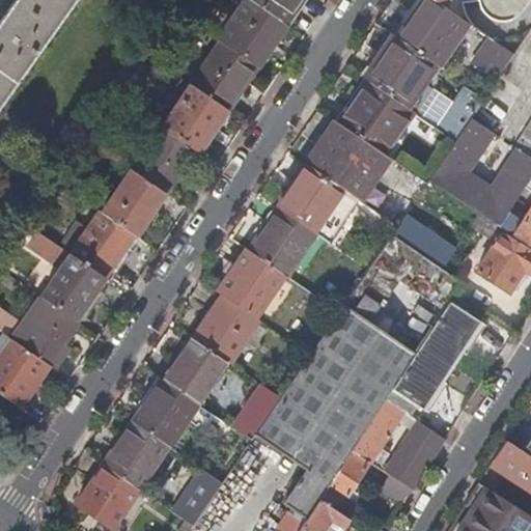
[(15,0),(0,21),(0,102),(72,0),(15,0)]
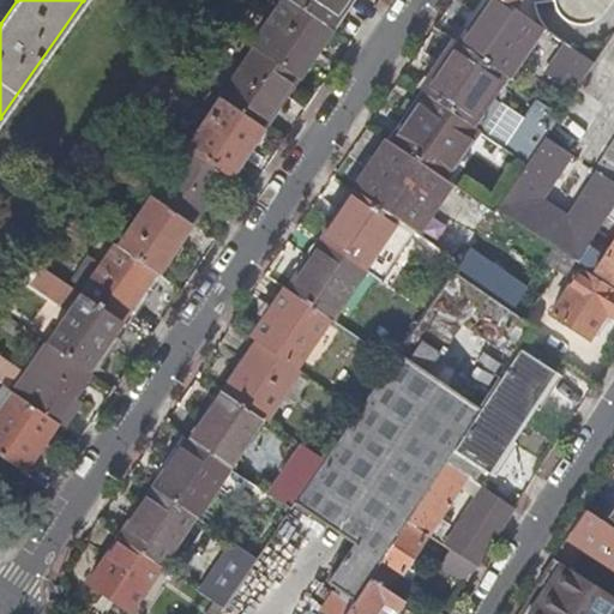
[(298,78),(332,28),(292,0),(286,0),(253,48),(298,78)]
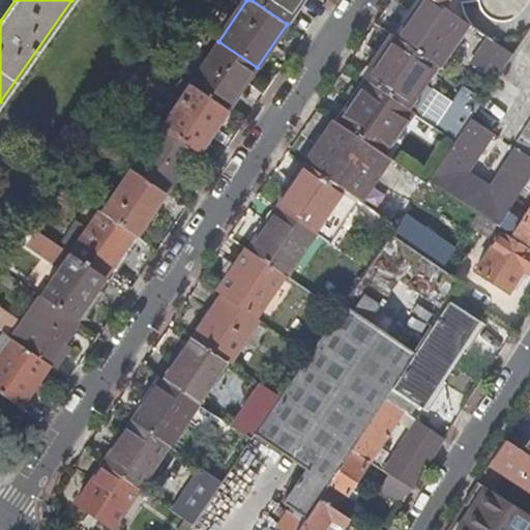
[(252,0),(287,24),(301,0),(252,0)]
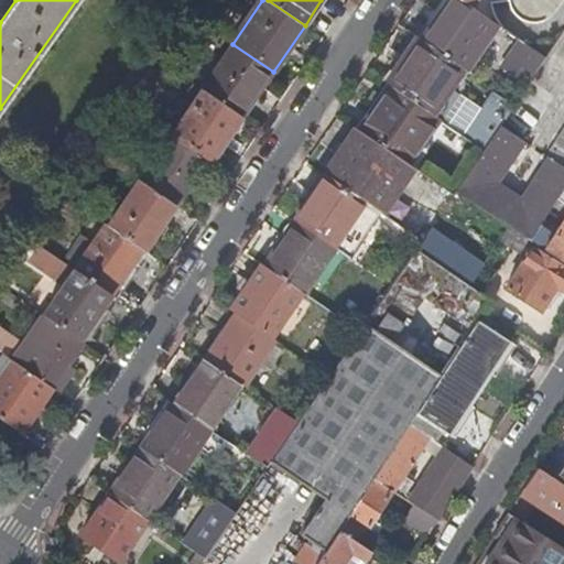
[(496,22),(474,7),(464,0),(444,0),(420,36),(465,67),(496,22)]
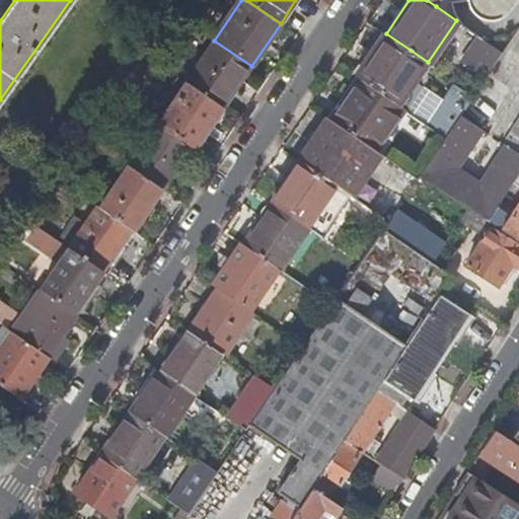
[(432,65),(461,23),(456,20),(428,62),(432,65)]
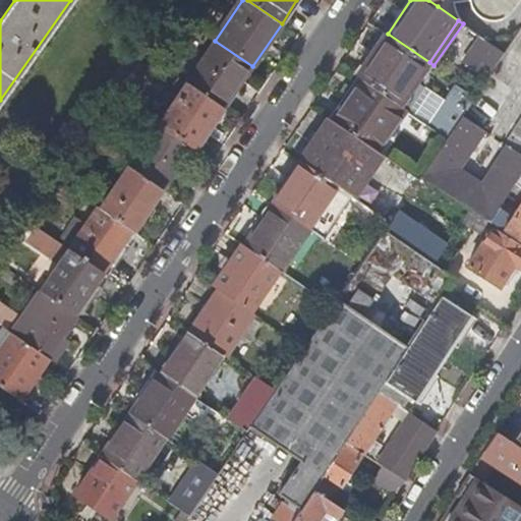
[(520,31),(506,53),(477,95),(453,131),(449,137),(422,176),(471,210),(489,222),(520,173),(520,31)]
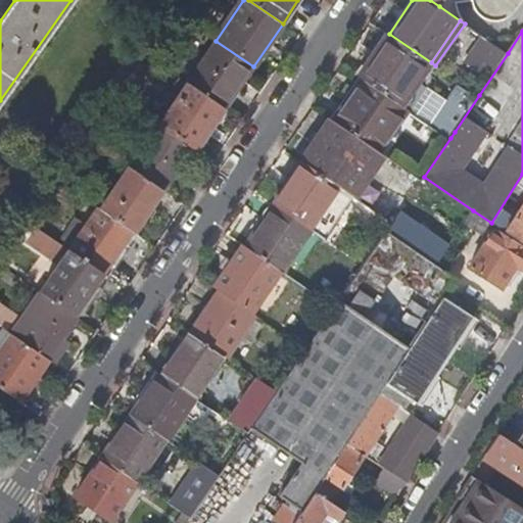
[(431,62),(389,34),(360,76),(364,79),(402,104),(431,62)]
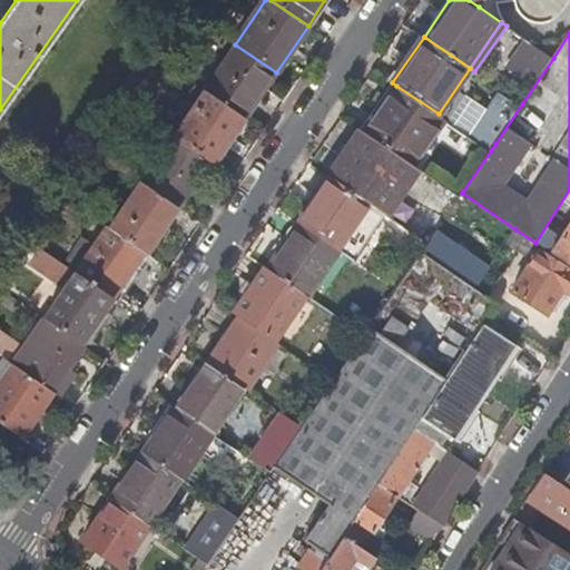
[(160,48),(153,42),(146,52),(154,57),(160,48)]
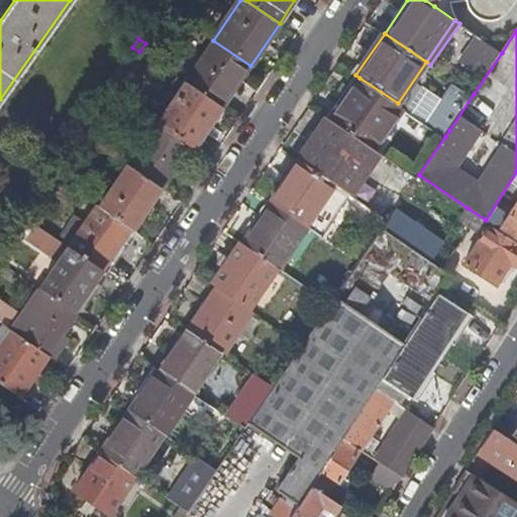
[(222,107),(250,66),(213,40),(185,82),(222,107)]
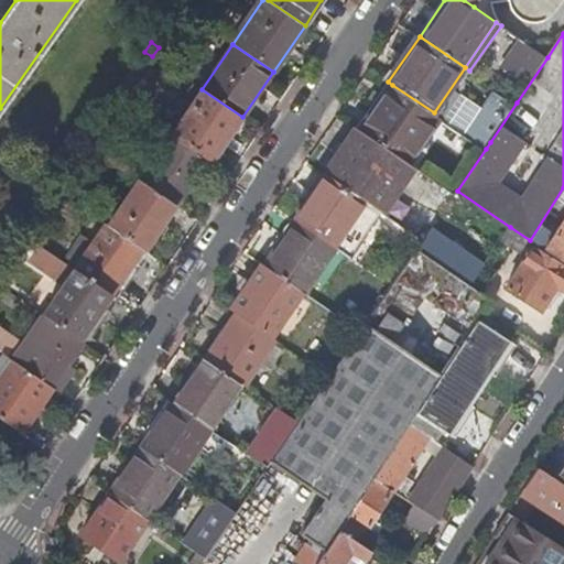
[(408,162),(438,116),(434,112),(392,85),(361,130),(408,162)]
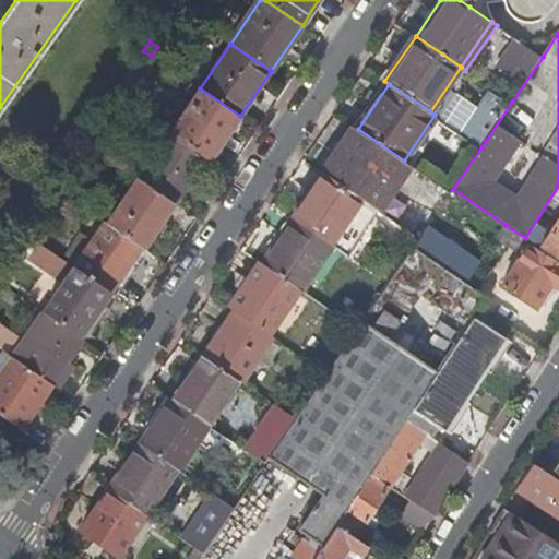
[(240,116),(200,88),(169,133),(182,142),(206,158),(210,161),(240,116)]
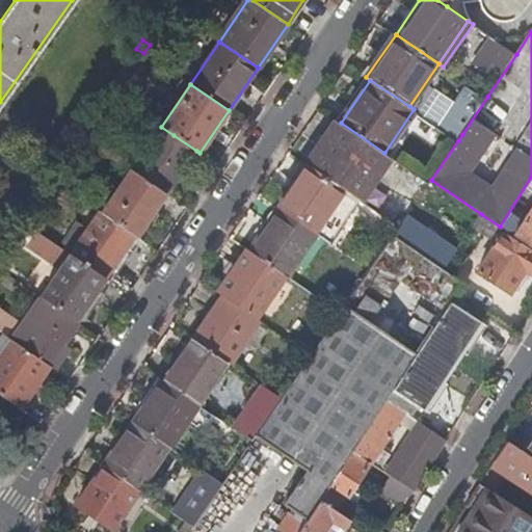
[(430,84),(415,107),(442,125),(445,122),(457,102),(430,84)]
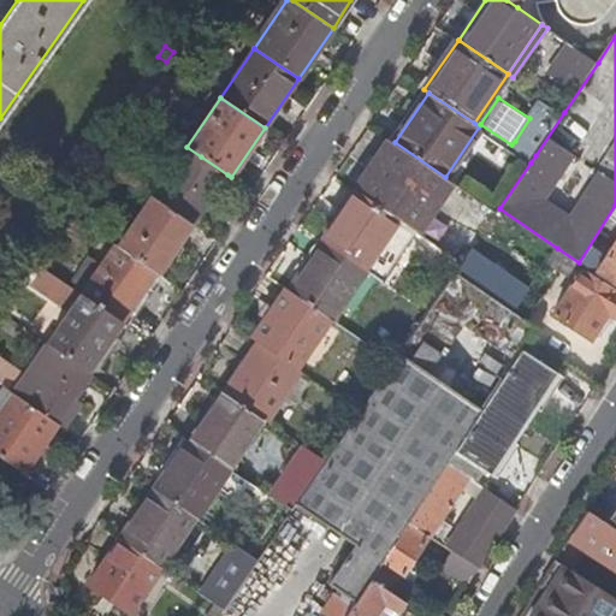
[(535,155),(564,112),(543,98),(529,118),(515,141),(535,155)]
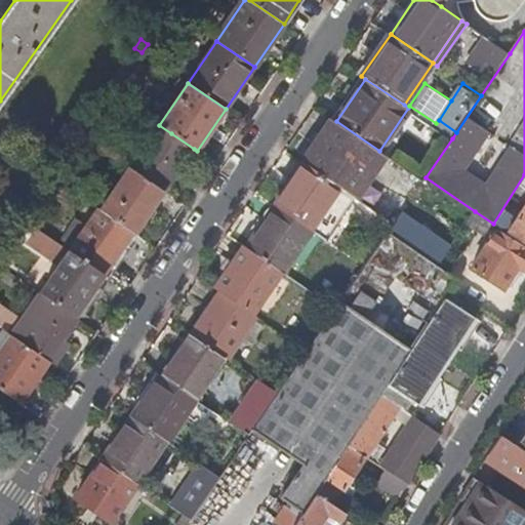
[(386,155),(379,151),(336,121),(332,119),(304,161),(341,188),(357,198),(386,155)]
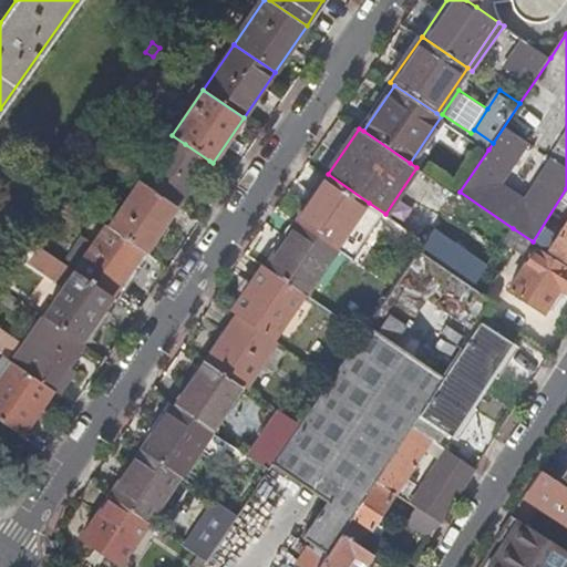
[(209,161),(185,144),(153,191),(177,207),(209,161)]
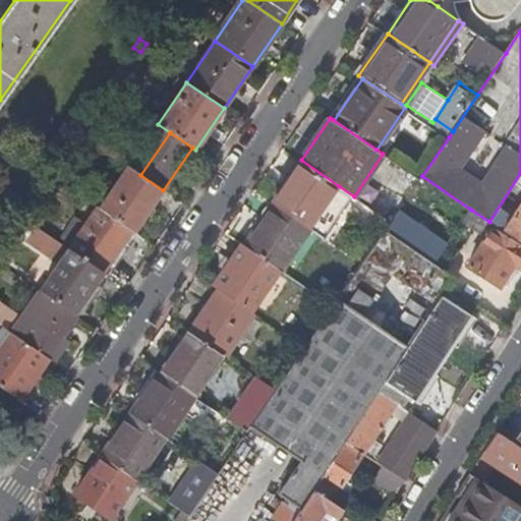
[(310,227),(339,186),(301,160),(273,201),(275,204),(310,227)]
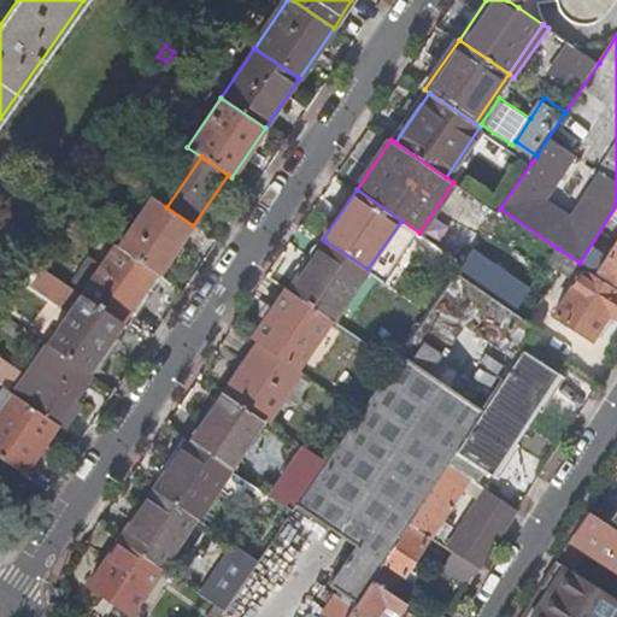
[(193,225),(166,207),(153,198),(119,247),(157,272),(160,274),(193,225)]
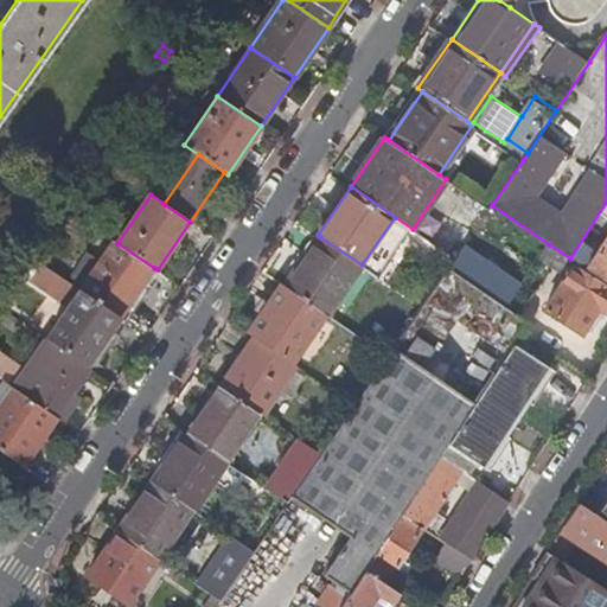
[(606,234),(585,267),(606,281),(606,234)]
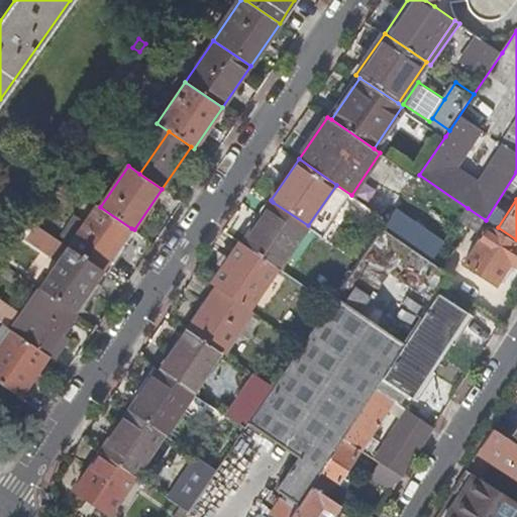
[(28,202),(19,214),(29,221),(37,208),(28,202)]
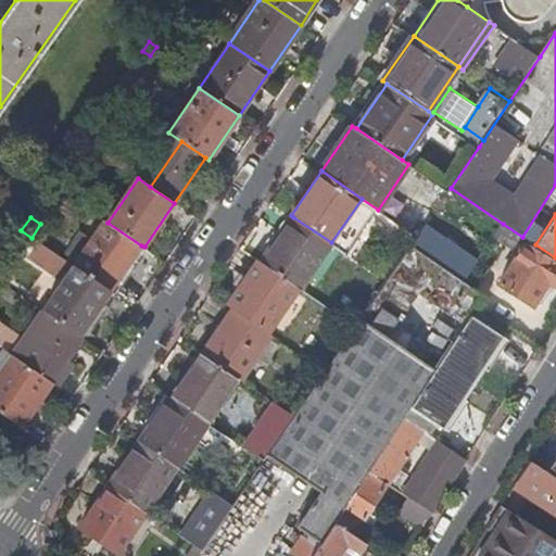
[(302,289),(332,244),(331,242),(293,217),(263,262),(301,288),(302,289)]
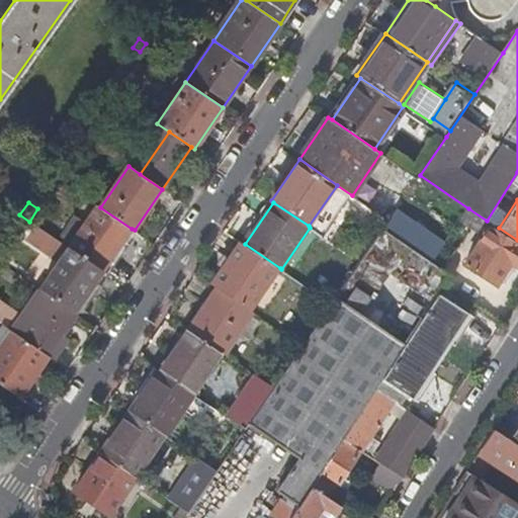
[(100,207),(98,206),(85,225),(74,217),(58,241),(69,248),(103,270),(132,229),(100,207)]
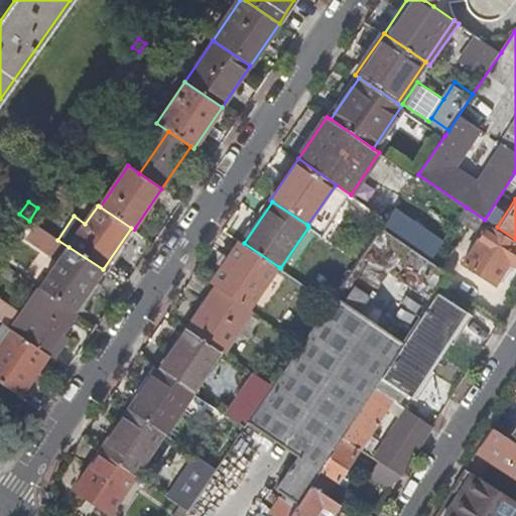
[(477,231),(485,220),(467,208),(459,219),(477,231)]
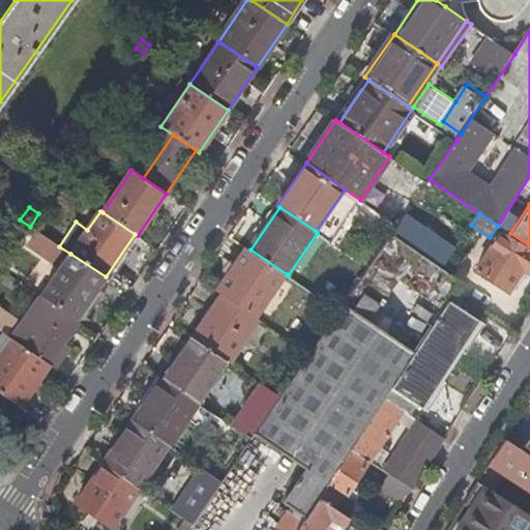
[(392,234),(442,268),(454,249),(405,215),(392,234)]
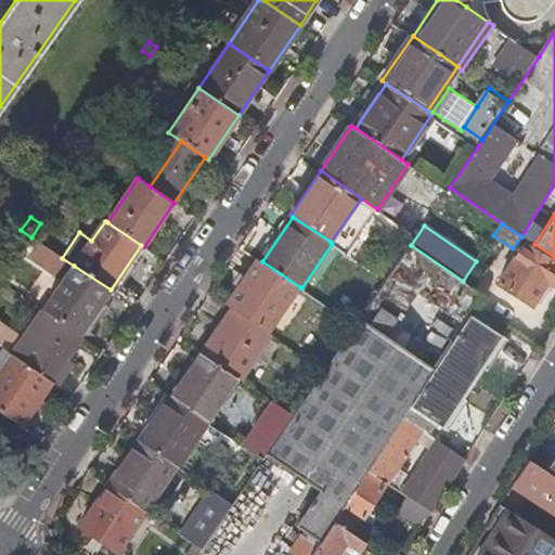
[(554,285),(554,262),(525,243),(499,284),(532,306),(547,282),(554,286),(554,285)]
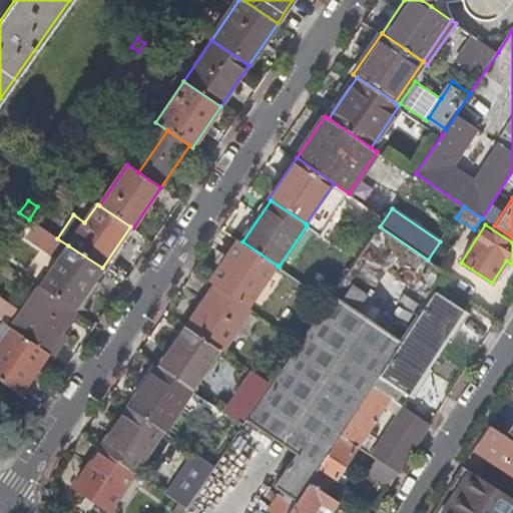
[(434,291),(447,272),(428,260),(380,226),(357,259),(312,327),(301,342),(273,383),(246,421),(297,453),(274,486),(297,500),(309,482),(340,434),(372,385),(379,375),(402,341),(357,311),(386,270),(429,299),(434,291)]
